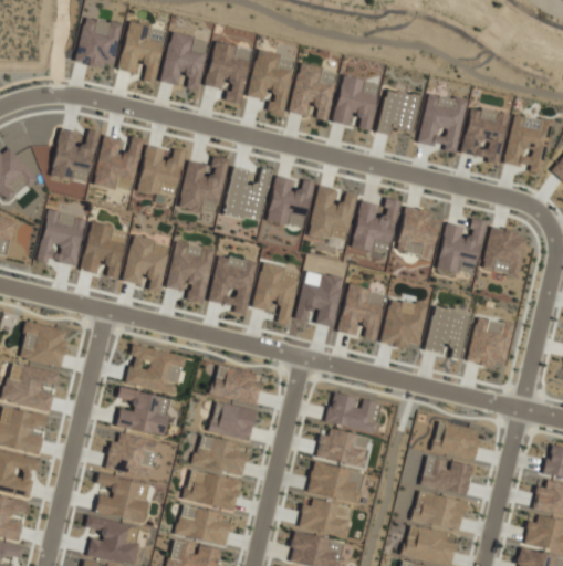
[(114,63),(123,24),(85,17),(75,62),(103,67),(104,61),(114,63)]
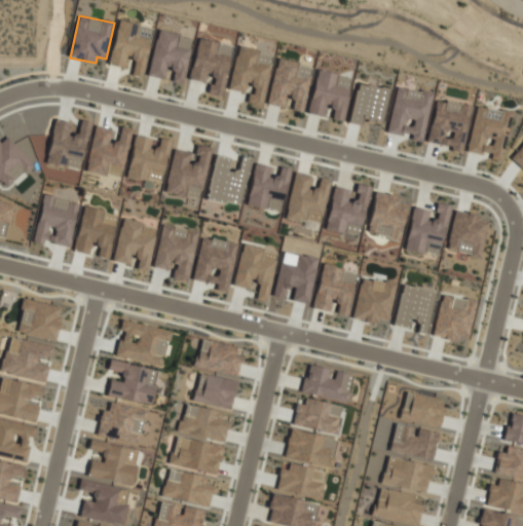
[(134,75),(144,77),(154,27),(119,21),(111,64),(126,67),(128,58),(137,60),(134,75)]
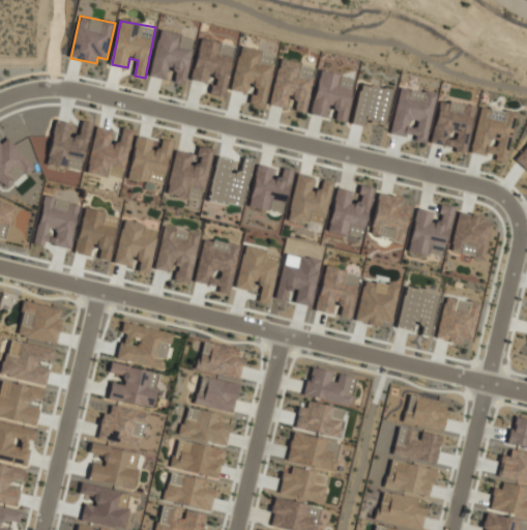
[(151,76),(168,80),(170,69),(178,71),(176,82),(186,84),(196,37),(160,30),(151,76)]
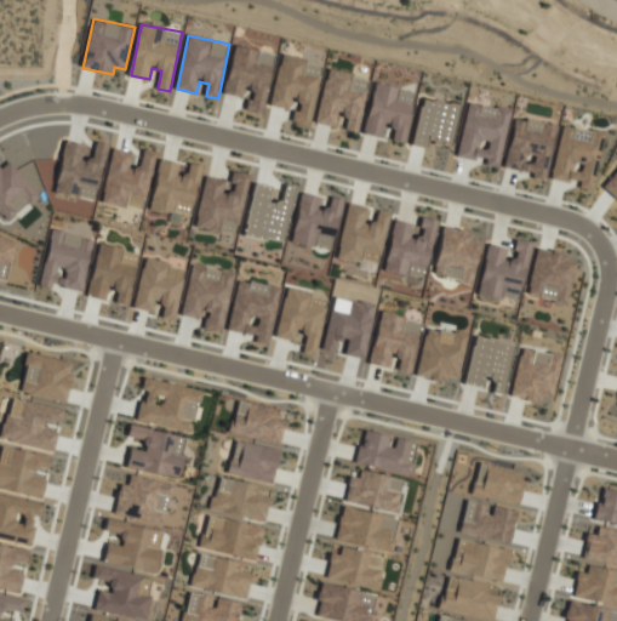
[(264,113),(276,52),(236,45),(227,93),(245,97),(246,90),(253,91),(250,110),(264,113)]
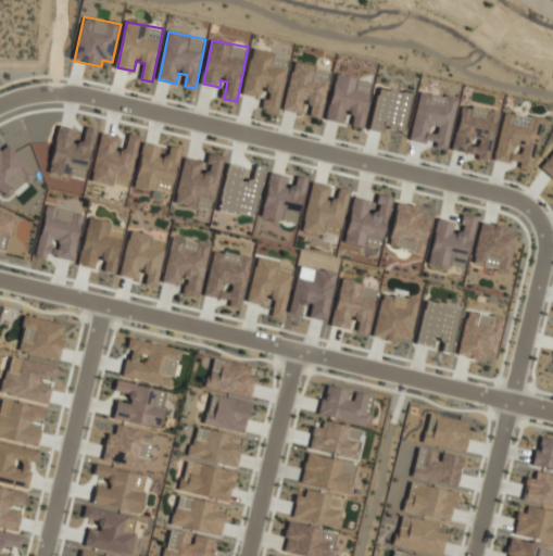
[(244,95),(262,98),(263,90),(268,91),(265,110),(279,113),(290,57),(253,49),(244,95)]
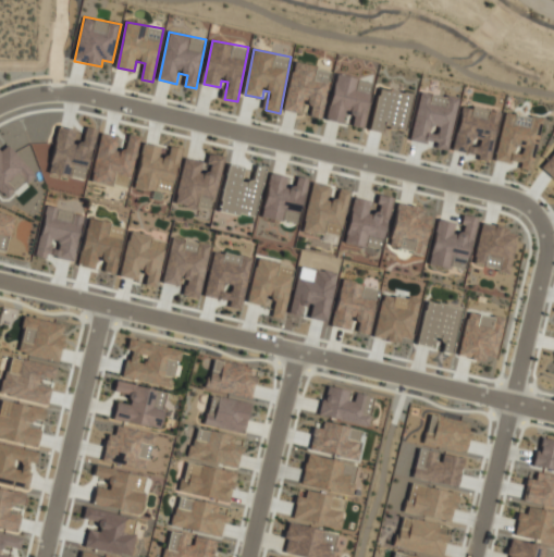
[(285,110),(303,114),(305,103),(314,104),(311,115),(322,119),(332,70),(295,62),(285,110)]
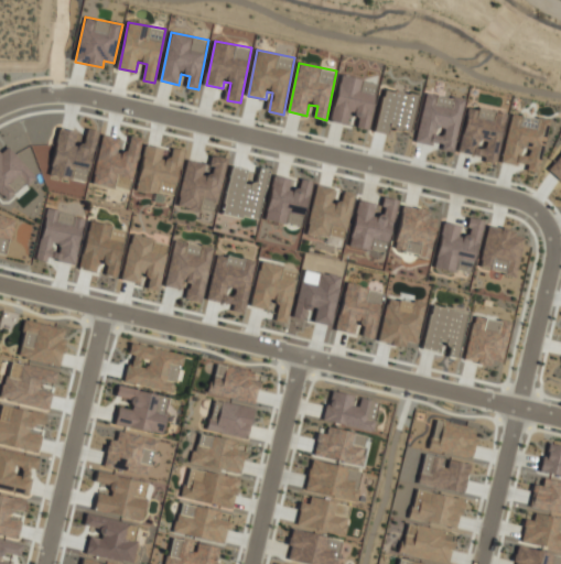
[(370,130),(379,83),(342,75),(333,121),(351,125),(353,115),(360,116),(358,127),(370,130)]
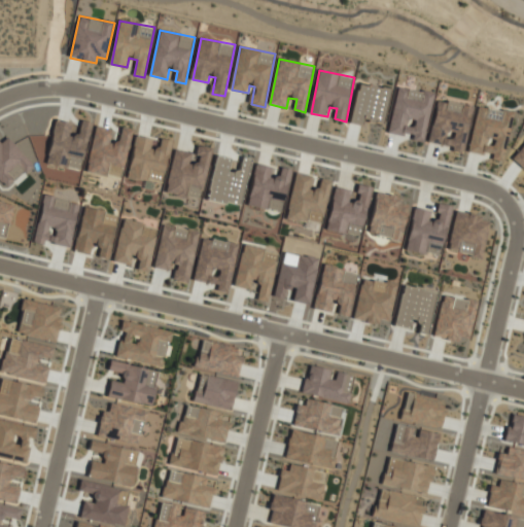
[(351,123),(363,126),(365,119),(384,124),(391,90),(360,82),(351,123)]
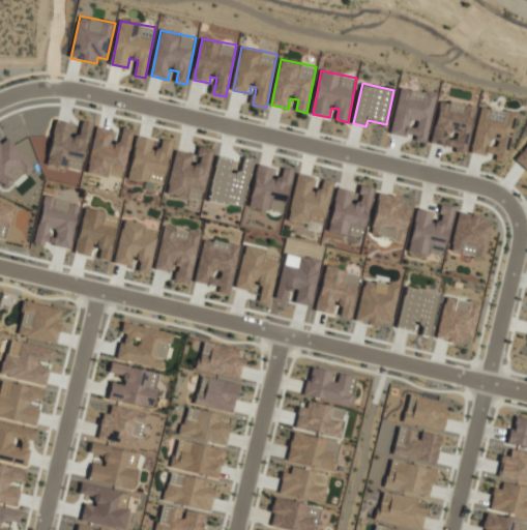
[(437,93),(401,87),(392,133),(417,137),(416,141),(429,143),(437,93)]
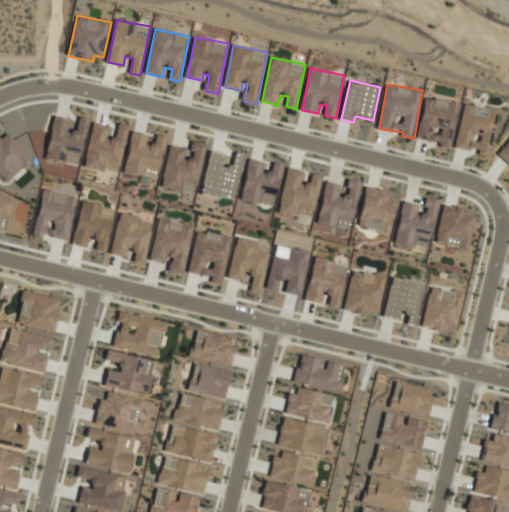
[(418,138),(441,143),(440,146),(451,149),(461,103),(427,97),(418,138)]
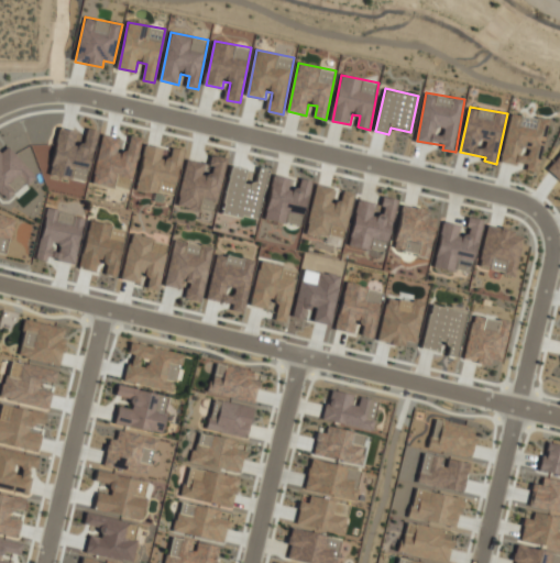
[(549,120),(511,113),(503,162),(528,166),(528,169),(540,173),(549,120)]
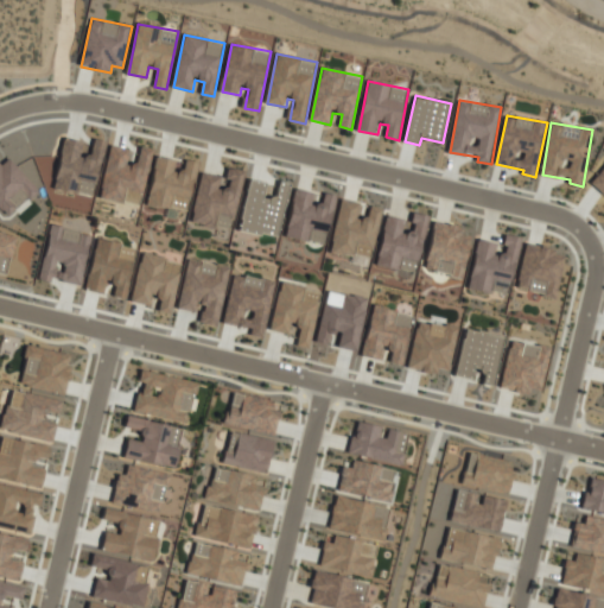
[(56,189),(96,196),(106,140),(95,139),(93,156),(83,154),(86,141),(65,138),(56,189)]
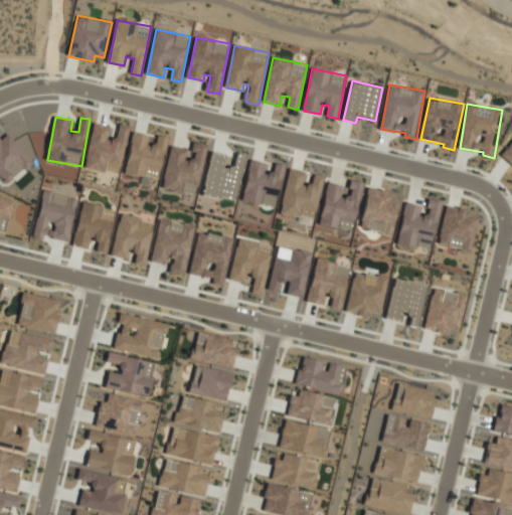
[(130,126),(121,124),(118,139),(110,138),(113,127),(95,123),(86,168),(121,174),(130,126)]
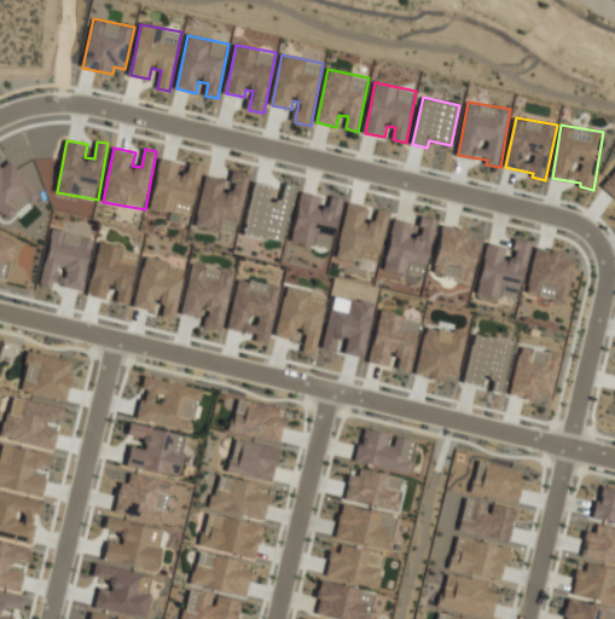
[(193,215),(202,165),(191,162),(190,172),(180,171),(181,162),(161,158),(152,208),(193,215)]
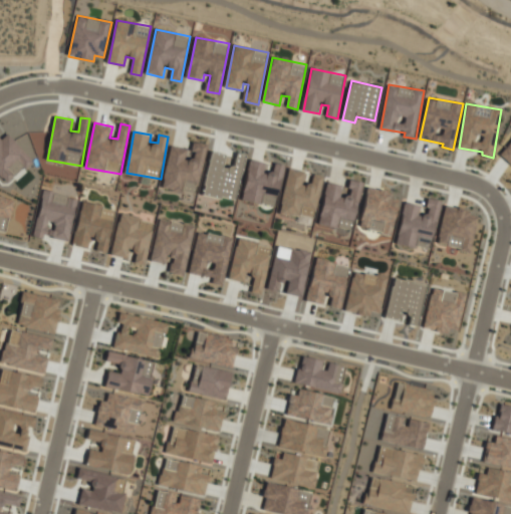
[(0,174),(9,184),(23,170),(24,172),(35,162),(8,134),(2,140),(0,137),(0,174)]
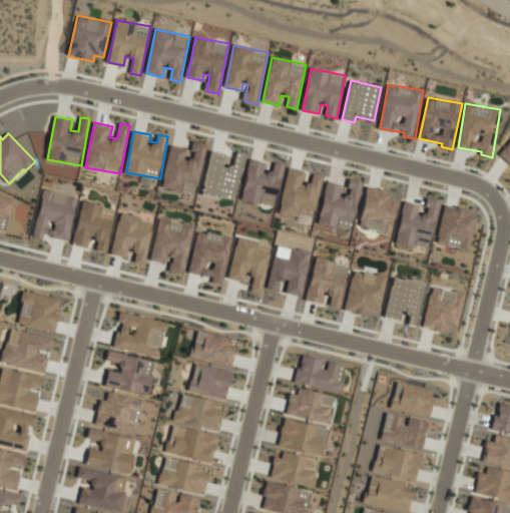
[(170,145),(162,187),(197,193),(207,143),(193,141),(192,149),(170,145)]
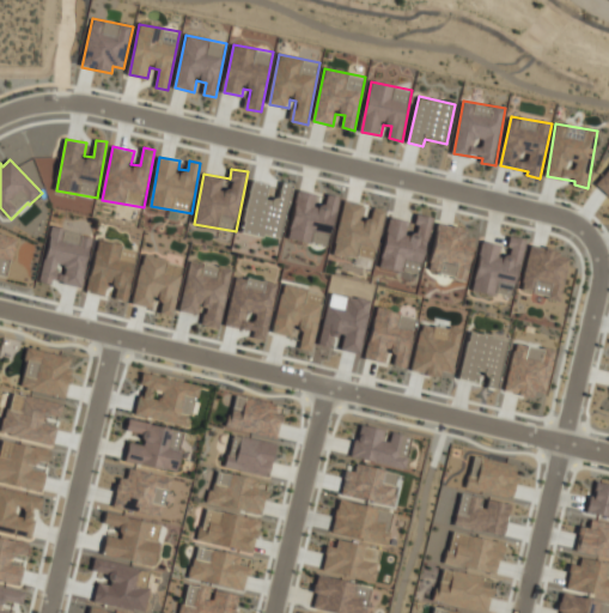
[(608,171),(597,184),(608,194),(608,171)]
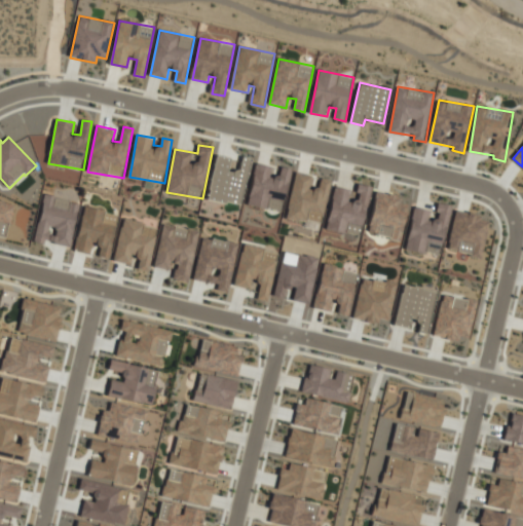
[(241,205),(251,159),(244,157),(240,172),(229,170),(232,158),(218,155),(209,198),(241,205)]
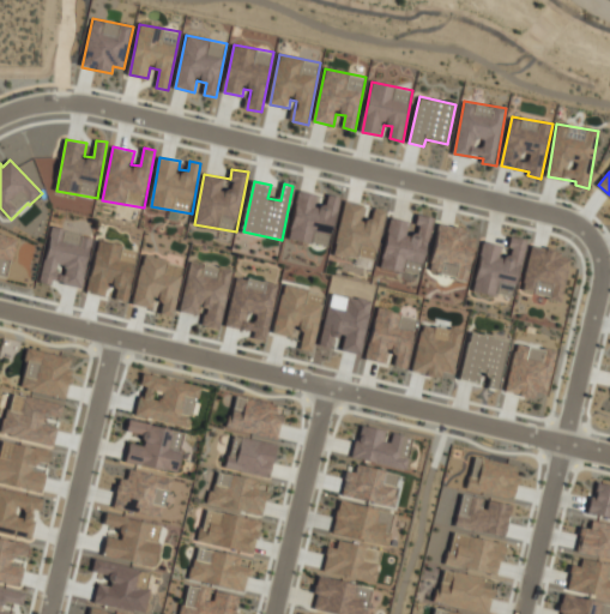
[(290,239),(331,247),(339,197),(328,194),(326,206),(318,205),(320,194),(300,191),(290,239)]
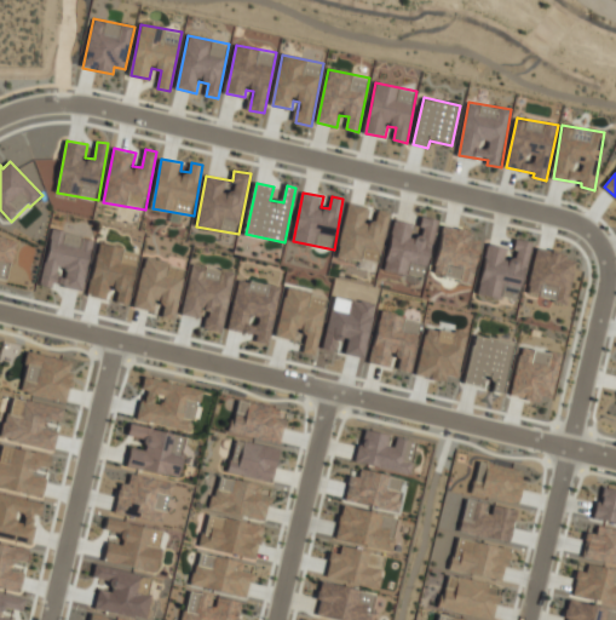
[(339,257),(380,265),(391,212),(379,210),(378,219),(368,218),(370,207),(350,202),(339,257)]
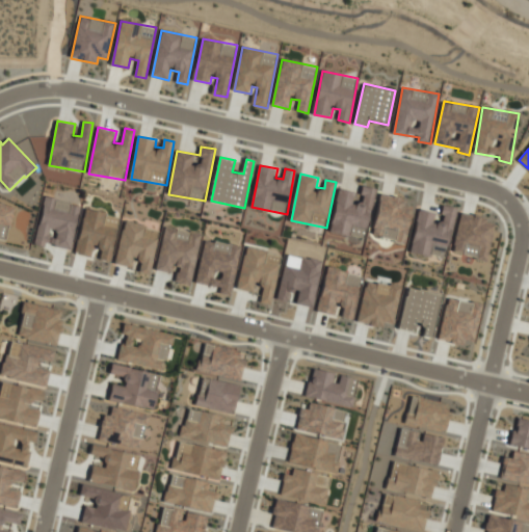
[(0,239),(8,240),(15,206),(0,202),(0,184),(0,182),(0,239)]
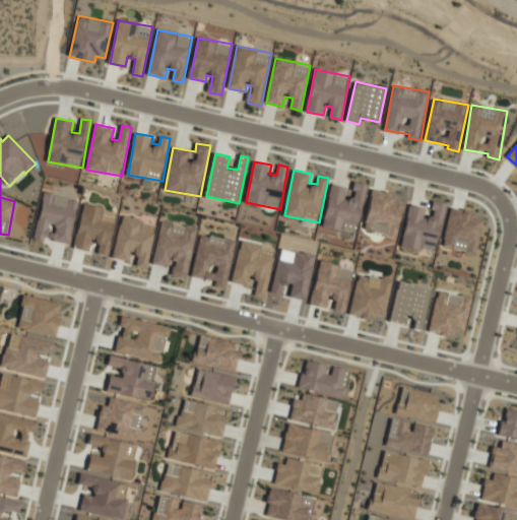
[(368,184),(357,182),(353,198),(347,197),(348,188),(331,185),(324,226),(359,233),(368,184)]
